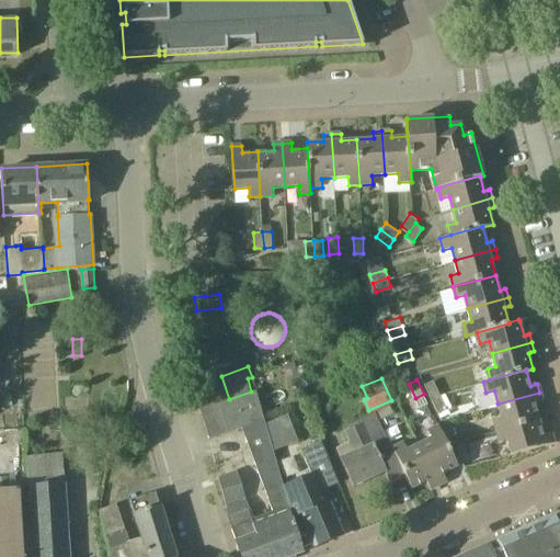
[(433,379),(425,384),(432,398),(441,394),(433,379)]
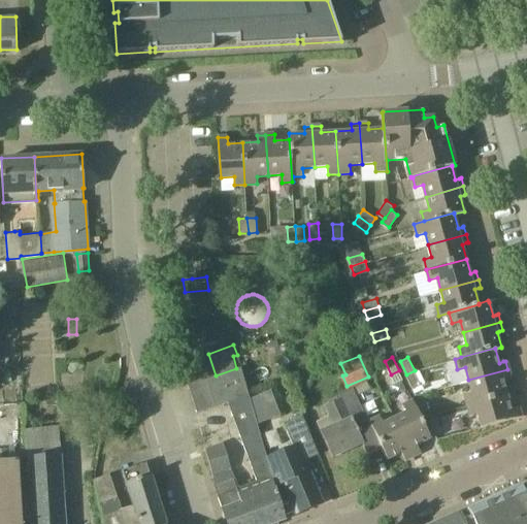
[(216,375),(189,384),(197,411),(251,394),(241,366),(236,368),(216,375)]
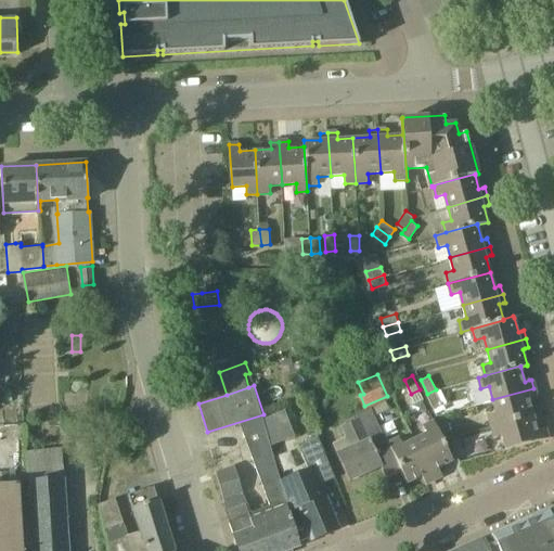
[(491,425),(533,413),(529,398),(533,397),(536,397),(533,388),(492,399),(495,412),(488,414),(491,425)]
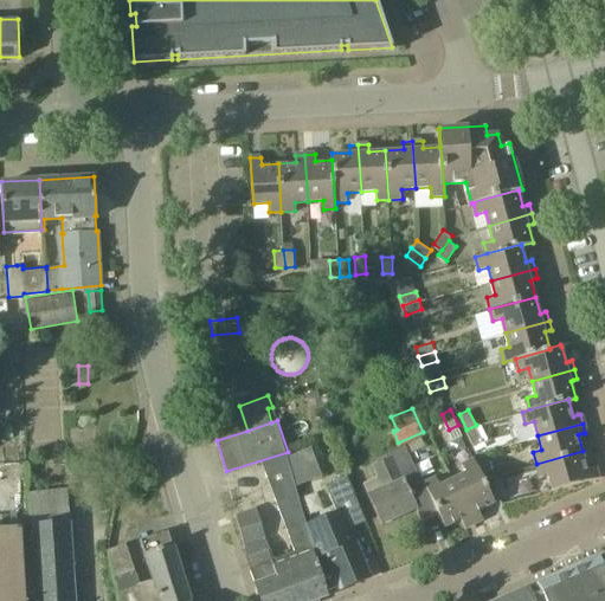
[(476,425),(467,430),(475,445),(483,440),(476,425)]
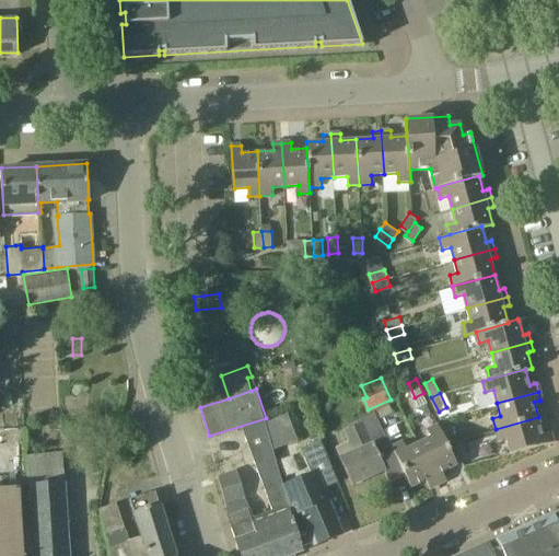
[(388,403),(373,410),(377,419),(393,412),(388,403)]
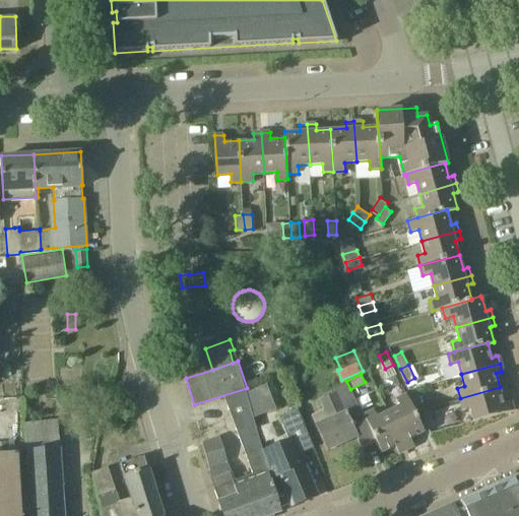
[(333,387),(363,445),(376,438),(363,413),(350,389),(346,381),(333,387)]
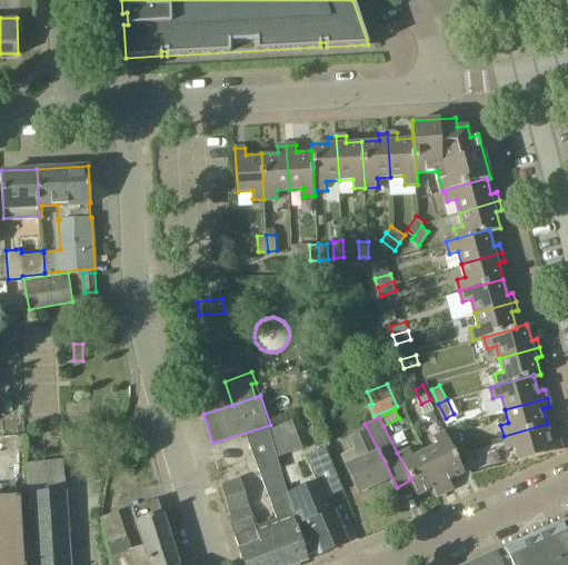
[(365,424),(362,425),(366,430),(350,438),(356,449),(342,456),(347,465),(346,466),(359,492),(391,477),(396,487),(397,487),(365,424)]
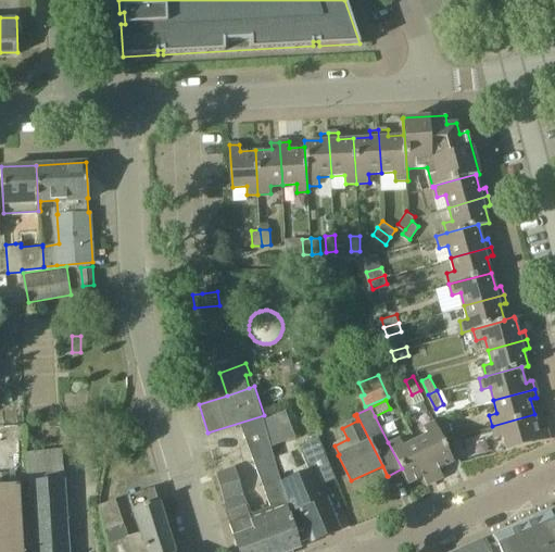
[(507,449),(547,438),(545,429),(545,428),(544,428),(539,429),(534,414),(492,426),(495,437),(503,435),(507,449)]
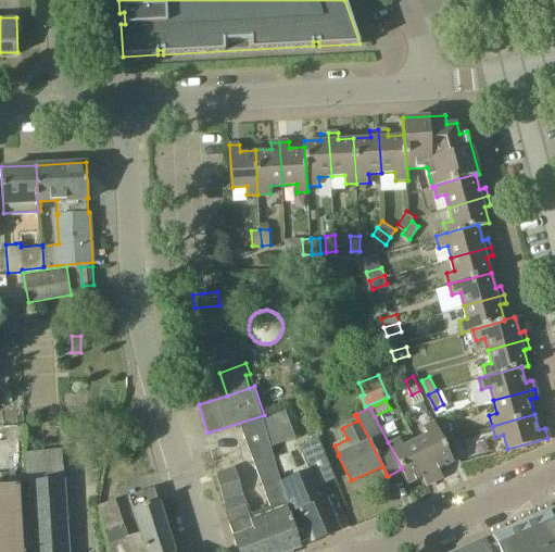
[(428,434),(416,440),(434,477),(442,473),(439,467),(454,460),(452,454),(444,440),(438,426),(434,421),(424,425),(428,434)]
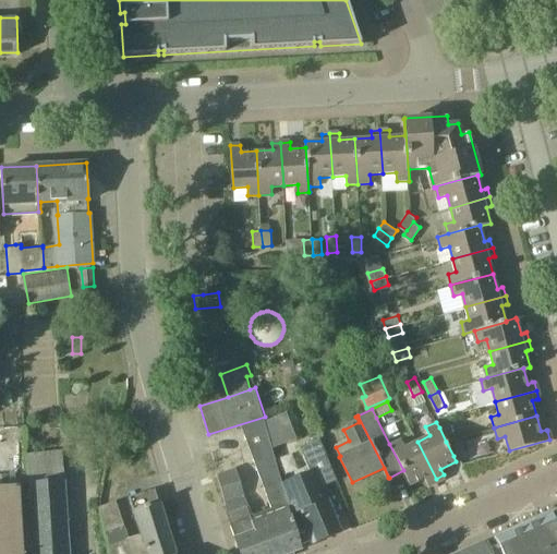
[(446,442),(455,437),(447,423),(439,428),(446,442)]
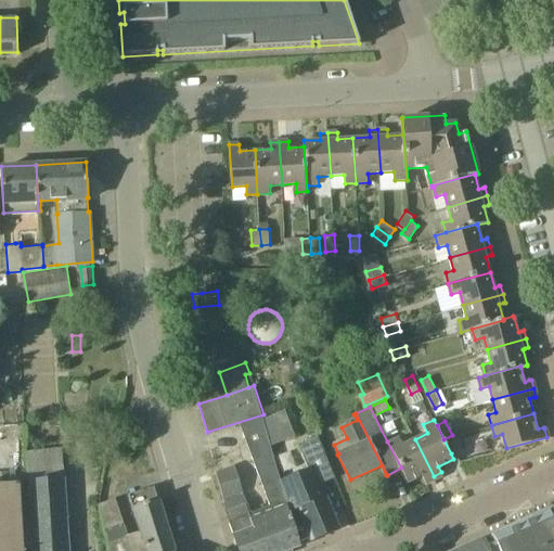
[(284,439),(280,428),(269,433),(273,444),(284,439)]
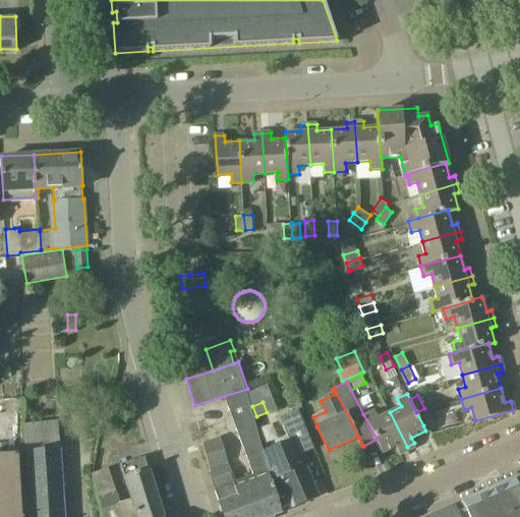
[(298,448),(311,443),(313,447),(314,447),(298,408),(280,416),(290,440),(265,450),(273,479),(281,475),(293,505),(318,495),(298,448)]
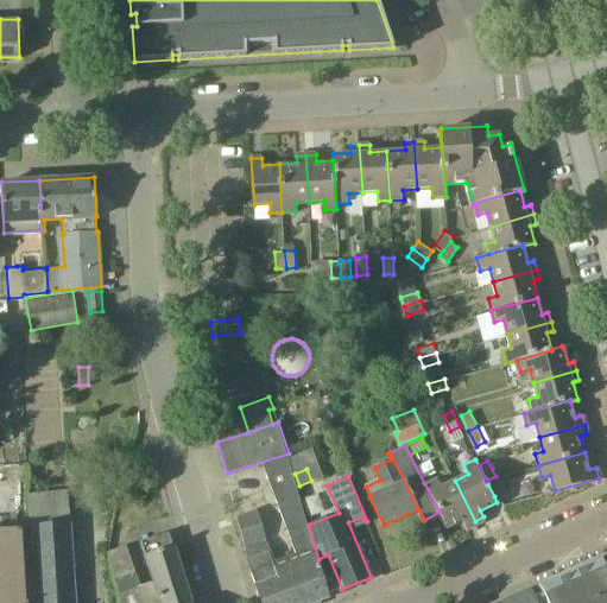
[(486,481),(494,496),(503,493),(495,476),(486,481)]
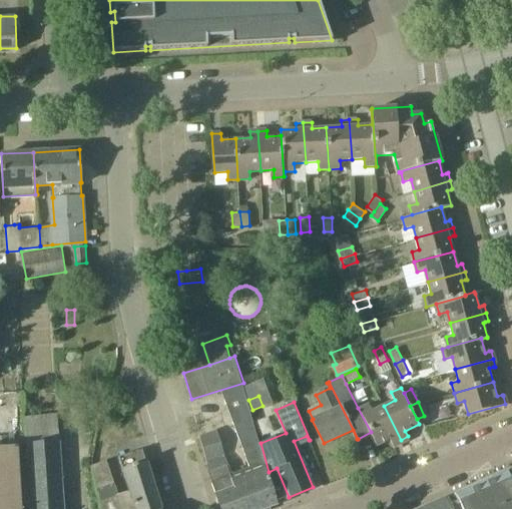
[(391,438),(393,443),(401,440),(384,406),(372,411),(369,403),(358,408),(371,432),(377,445),(391,438)]
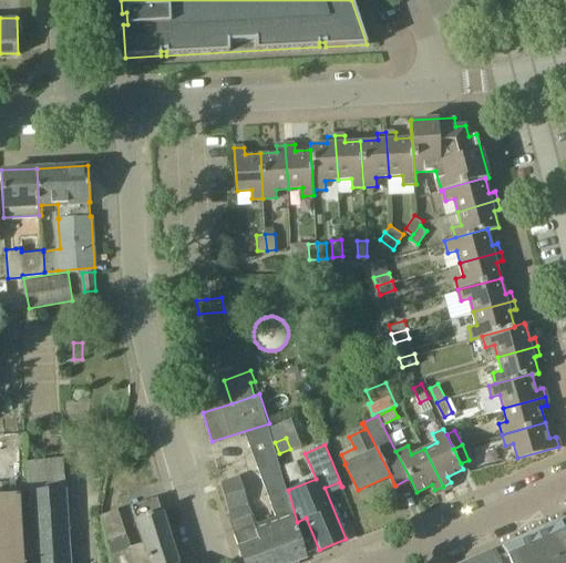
[(70,562),(67,488),(63,456),(28,459),(30,490),(32,490),(35,562),(70,562)]
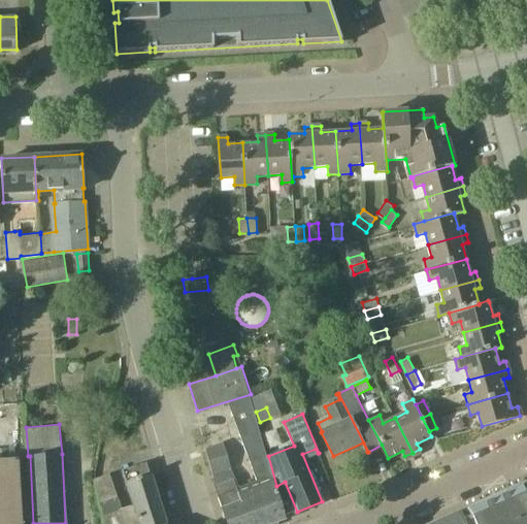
[(111,466),(113,455),(117,435),(104,433),(95,479),(103,523),(116,523),(162,510),(146,461),(121,469),(133,504),(121,509),(116,492),(124,490),(117,470),(111,466)]
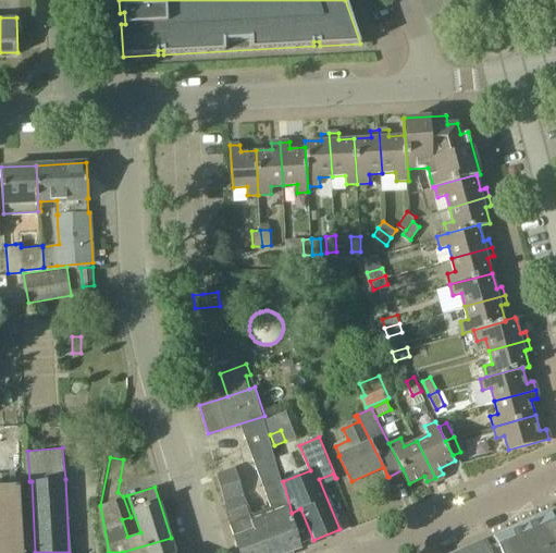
[(271,506),(249,514),(254,527),(234,535),(241,552),(280,552),(301,545),(292,513),(283,481),(276,462),(258,467),(271,506)]
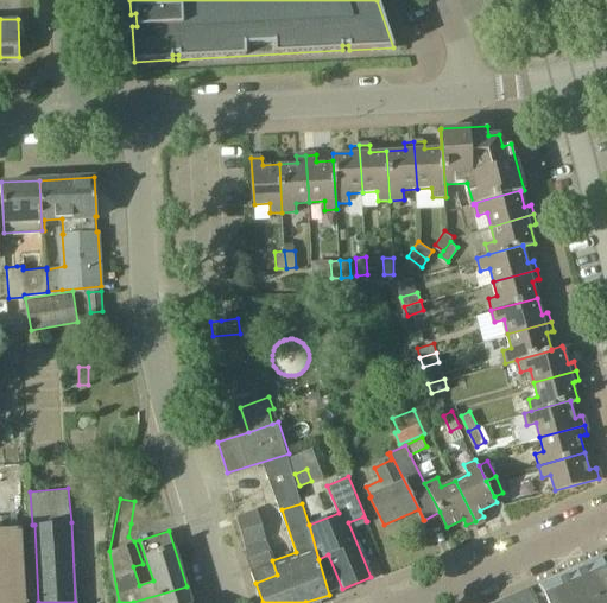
[(247,559),(255,583),(277,575),(272,560),(270,551),(271,550),(257,507),(236,514),(246,547),(247,559)]
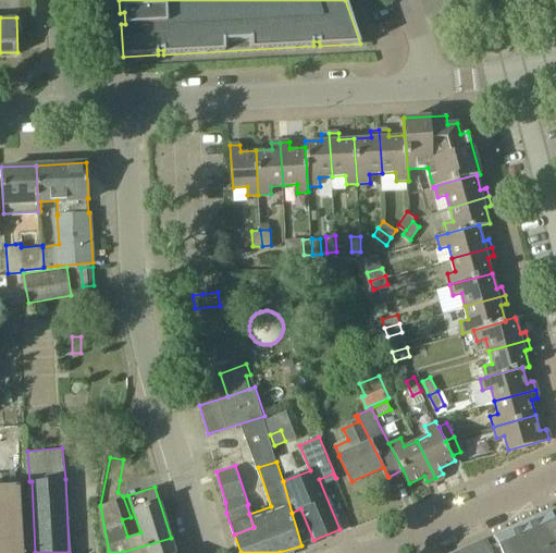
[(0,552),(23,552),(20,482),(2,483),(2,472),(0,471),(0,552)]
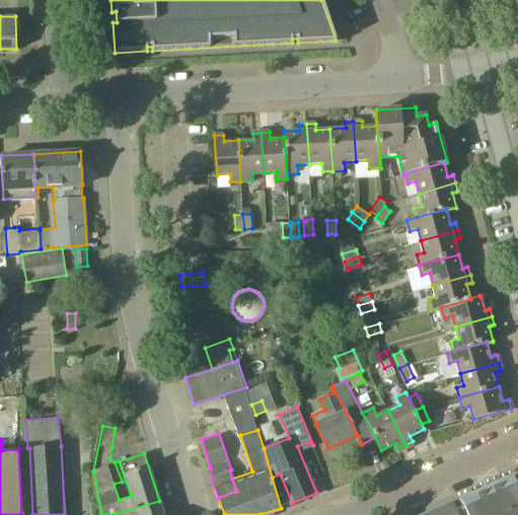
[(517,474),(514,475),(513,474),(499,481),(473,492),(474,492),(459,499),(460,500),(452,504),(457,514),(517,514),(517,474)]
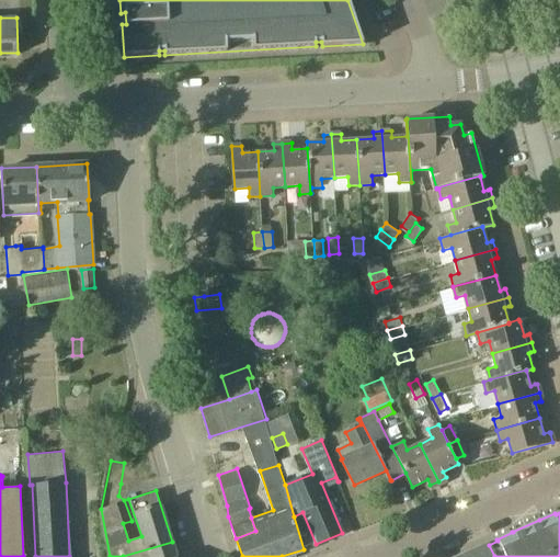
[(176,556),(172,542),(123,556),(176,556)]
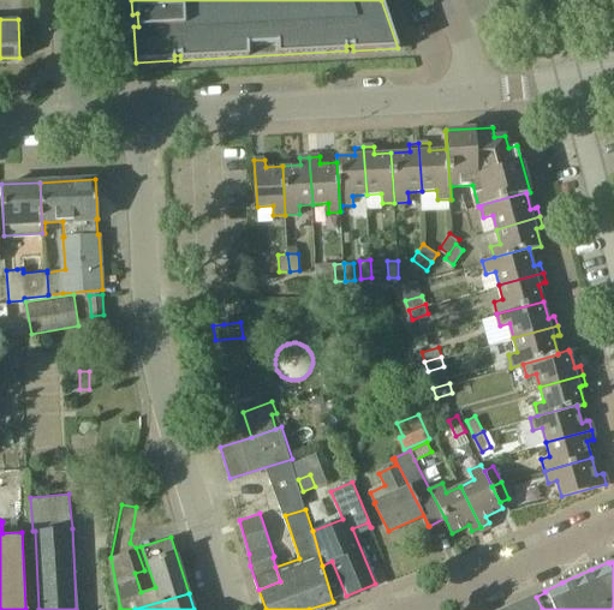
[(542,609),(536,597),(505,609),(542,609)]
